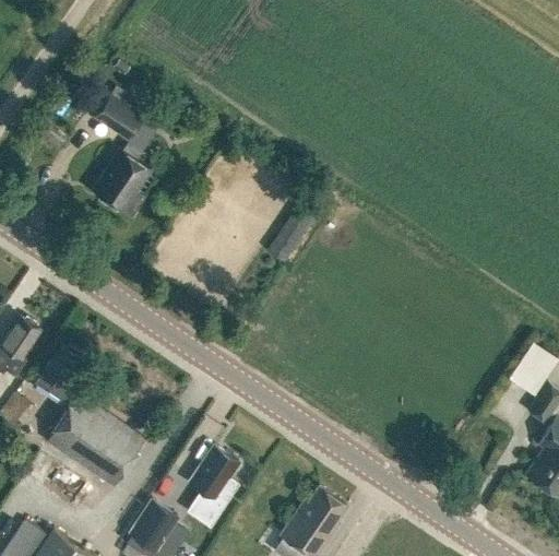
[(113,68),(123,77),(129,68),(119,60),(113,68)]
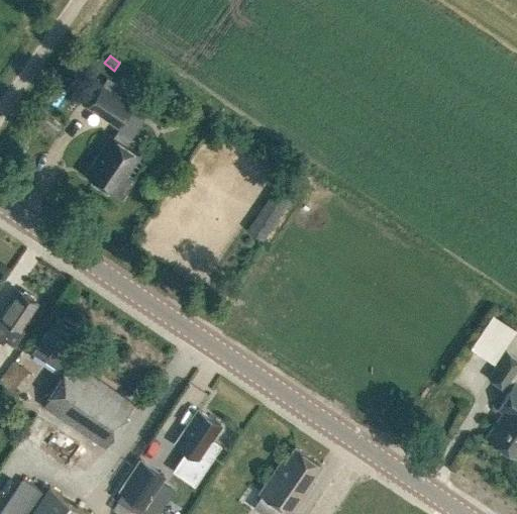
[(117,130),(132,106),(101,85),(85,109),(117,130)]
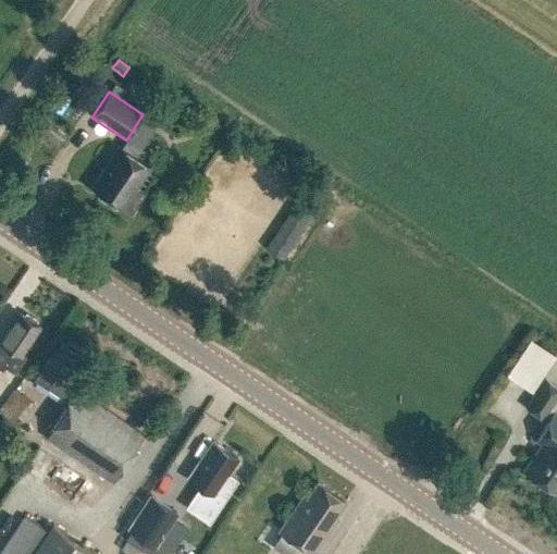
[(151,169),(121,148),(106,172),(108,173),(96,189),(94,188),(94,189),(133,216),(145,197),(137,192),(151,169)]
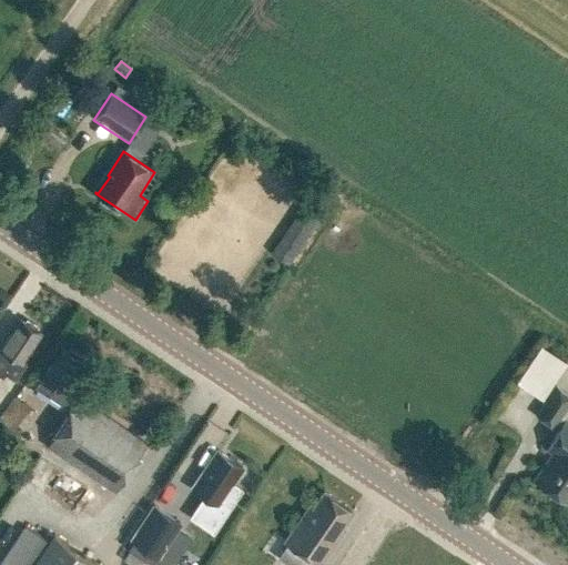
[(287,266),(317,221),(300,210),(270,254),(287,266)]
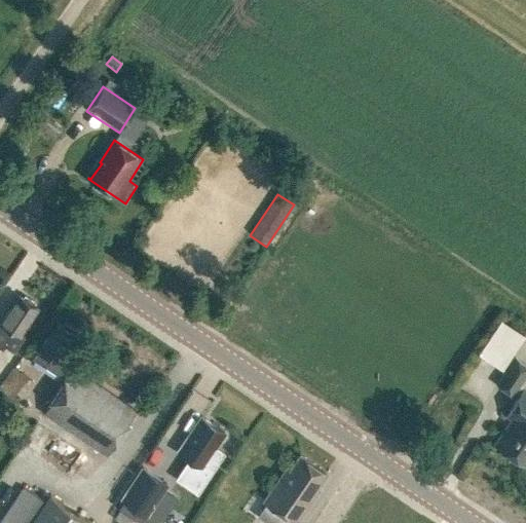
[(22,299),(13,311),(11,310),(0,328),(0,348),(2,350),(4,347),(16,356),(27,339),(23,337),(31,324),(29,323),(38,309),(22,299)]
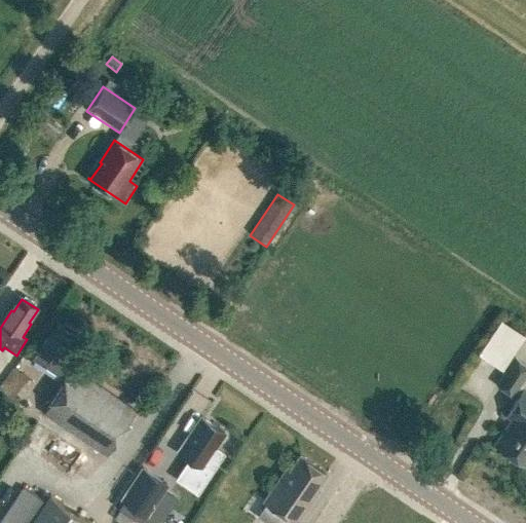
[(499,370),(521,334),(494,319),(474,355),(499,370)]
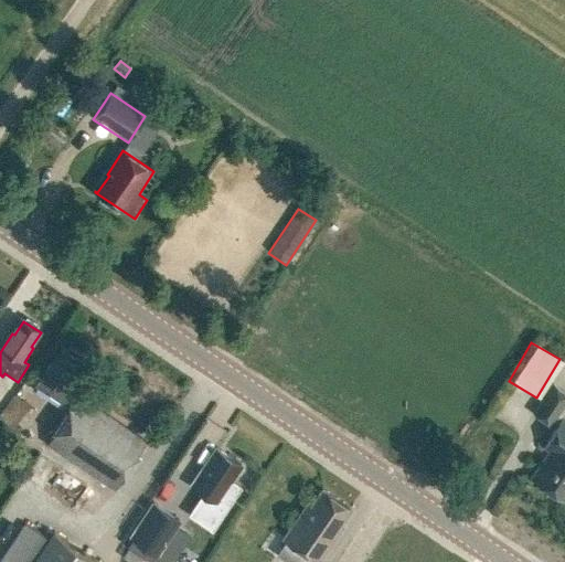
[(77,401),(63,391),(83,361),(62,347),(43,374),(44,375),(35,386),(73,411),(49,447),(114,490),(146,443),(78,398),(77,401)]
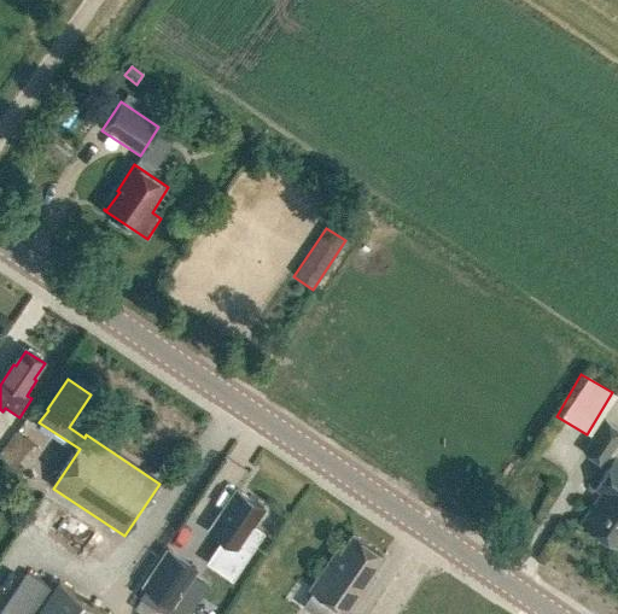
[(617,460),(610,455),(617,442),(617,431),(605,424),(586,454),(602,466),(604,463),(611,468),(595,490),(605,496),(584,525),(617,547),(617,460)]
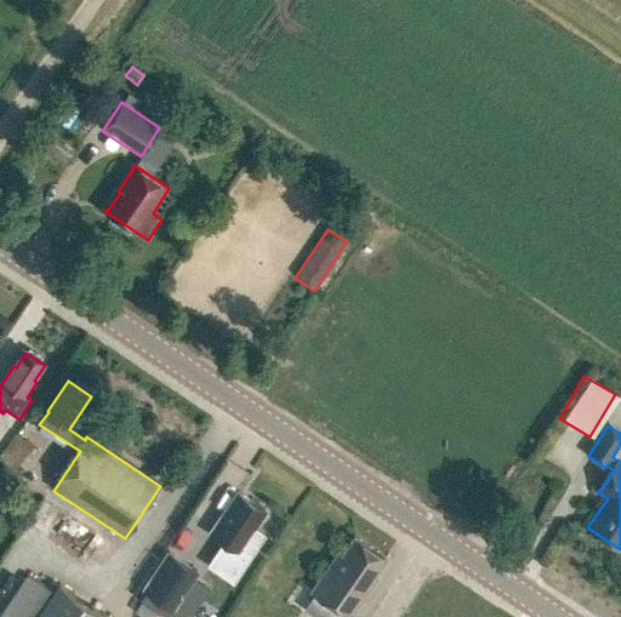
[(32,449),(16,435),(0,453),(0,463),(12,473),(32,449)]
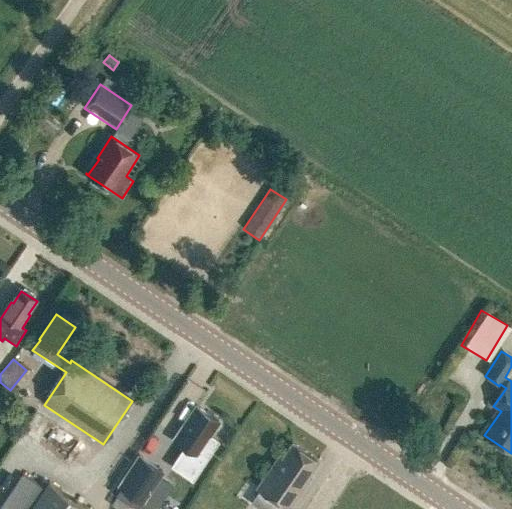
[(192,481),(218,443),(209,437),(219,423),(196,408),(174,441),(185,448),(172,468),(192,481)]
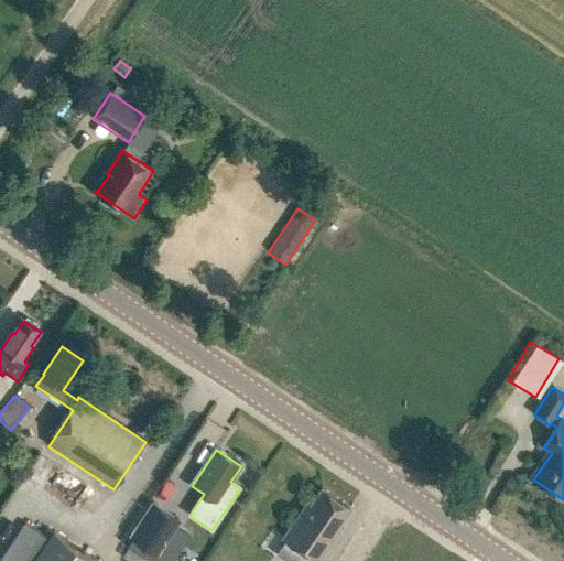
[(350,508),(323,489),(311,507),(307,504),(284,538),(314,560),(318,560),(343,526),(340,525),(350,508)]
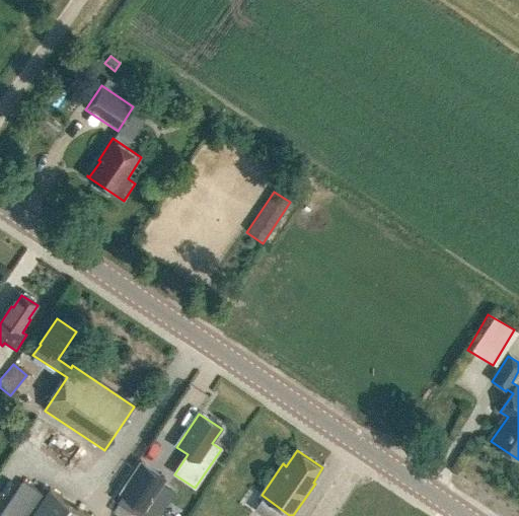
[(165,480),(141,464),(121,495),(145,511),(165,480)]
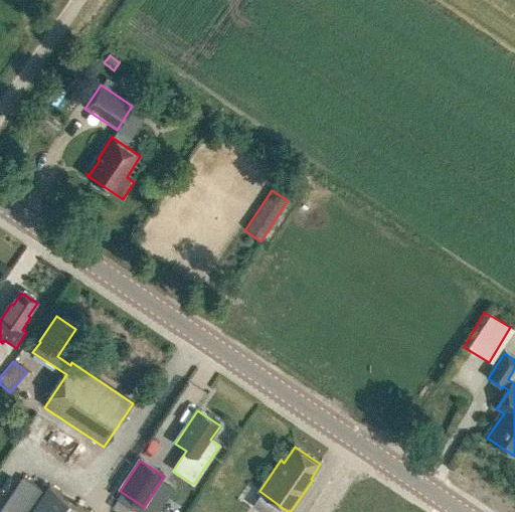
[(43,493),(23,478),(0,511),(87,511),(48,486),(43,493)]
